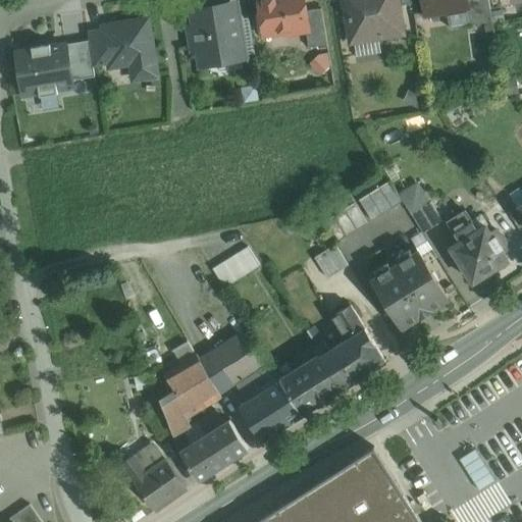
[(304,0),(258,0),(264,34),(306,28),(309,27),(306,10),(304,0)]
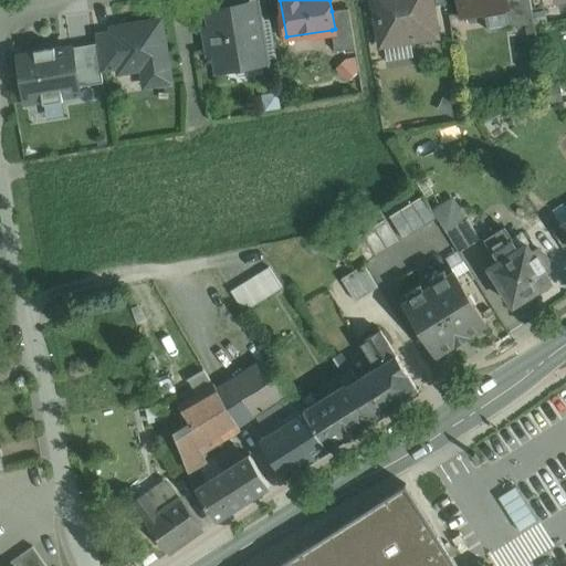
[(374,0),(383,43),(435,34),(430,7),(428,0),(374,0)]
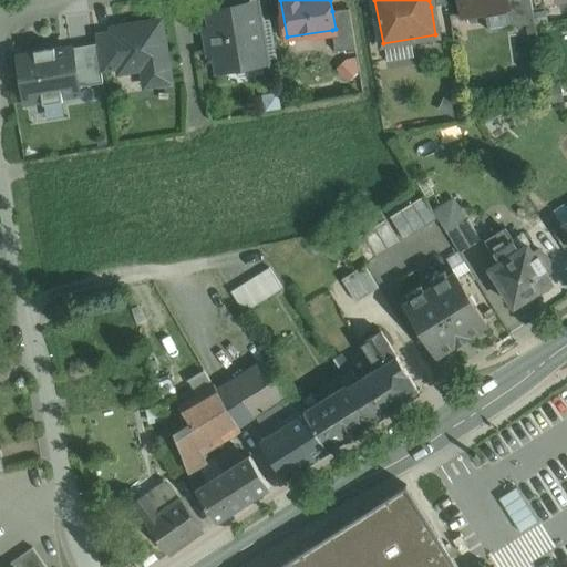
[(460,0),(463,16),(506,9),(507,8),(505,0),(460,0)]
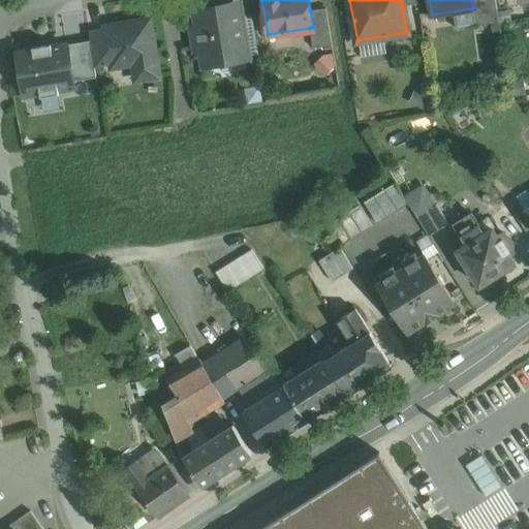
[(495,0),(471,0),(473,7),(472,8),(475,25),(499,21),(495,0)]
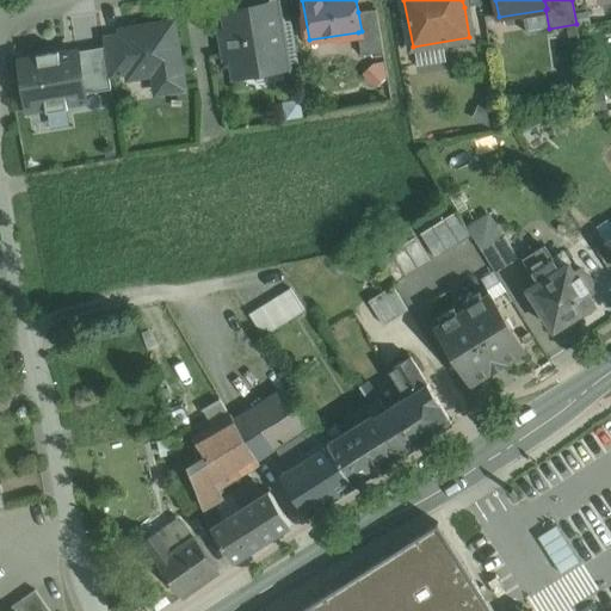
[(275,11),(251,14),(250,8),(228,12),(230,29),(220,30),(224,59),(235,57),(239,73),(283,66),(275,11)]
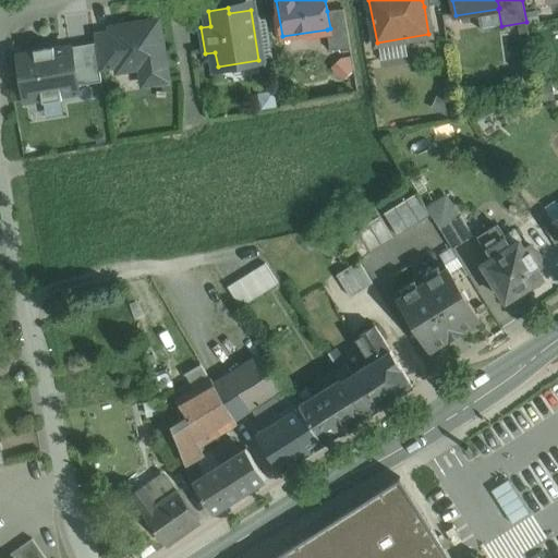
[(343,9),(327,11),(330,28),(327,29),(330,50),(350,47),(343,9)]
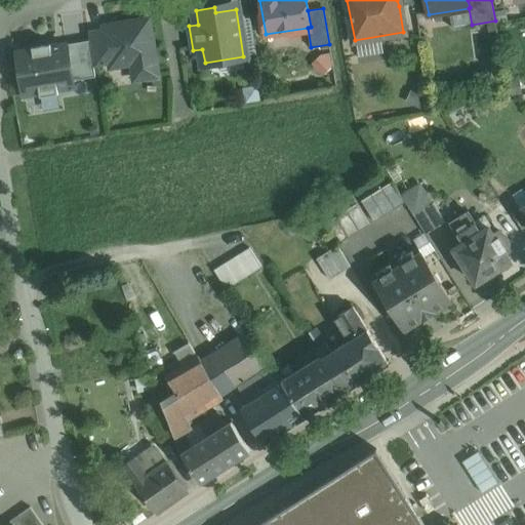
[(149,18),(104,27),(105,29),(110,65),(111,67),(131,64),(134,79),(158,76),(149,18)]
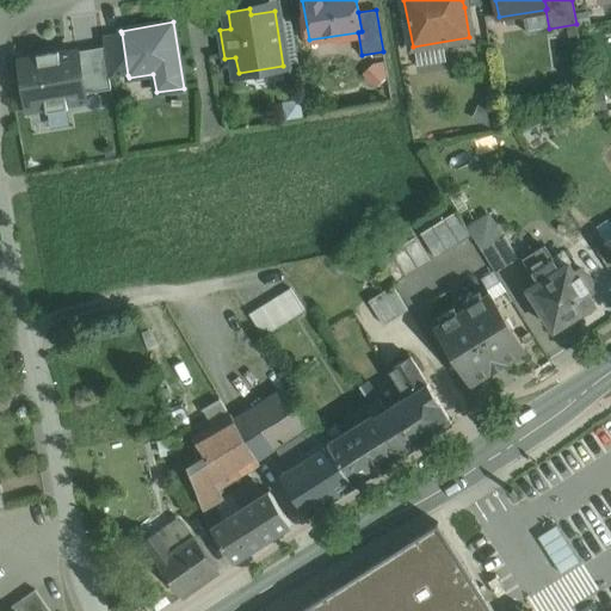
[(122,34),(103,36),(110,79),(128,75),(122,34)]
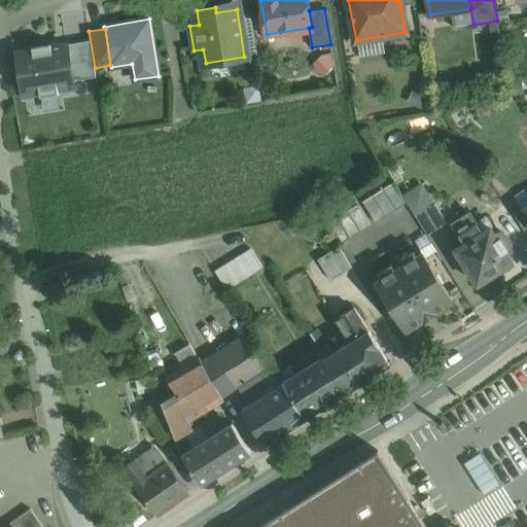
[(65,46),(18,54),(25,94),(71,85),(65,46)]
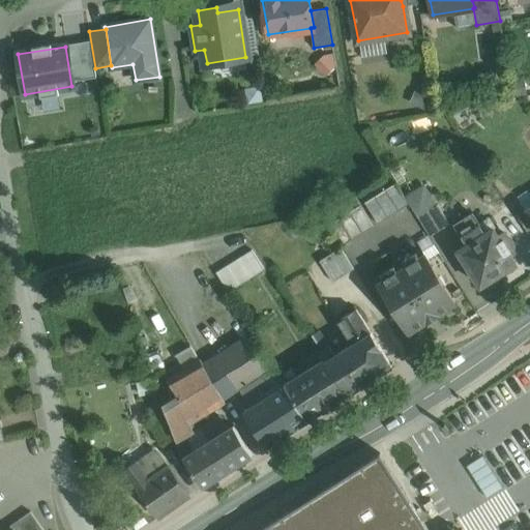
[(345,60),(335,51),(323,63),(332,72),(345,60)]
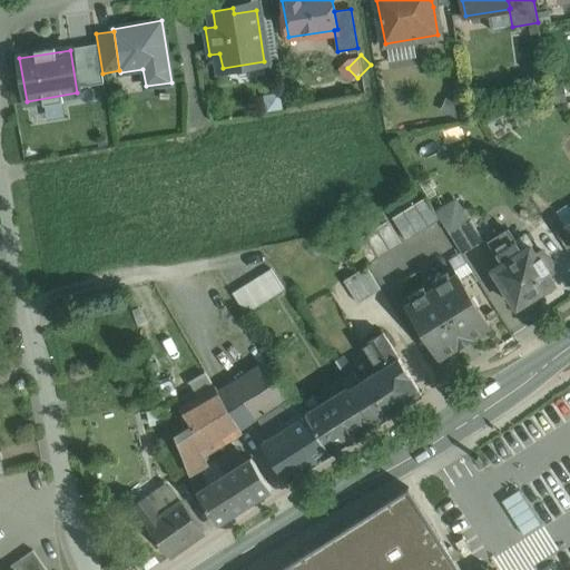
[(290,102),(287,90),(271,92),(273,106),(290,102)]
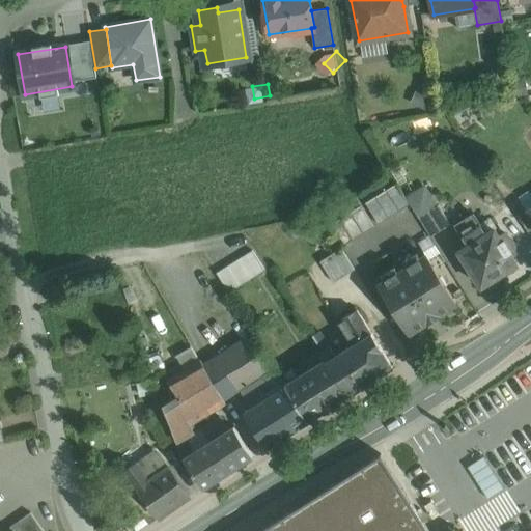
[(410,204),(396,184),(386,190),(399,211),(410,204)]
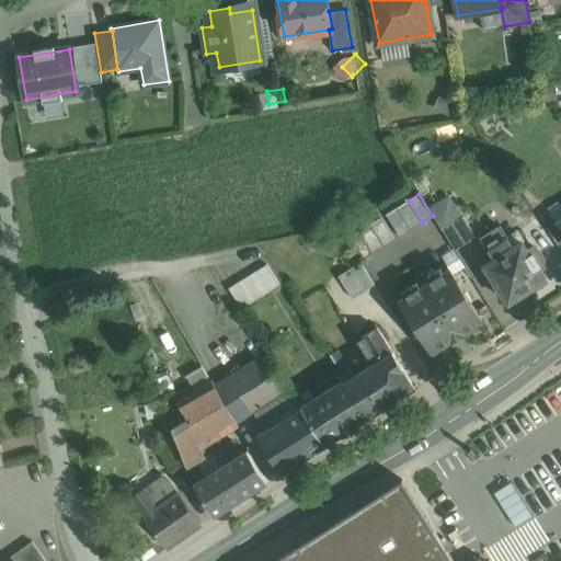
[(428,208),(442,230),(462,217),(449,195),(428,208)]
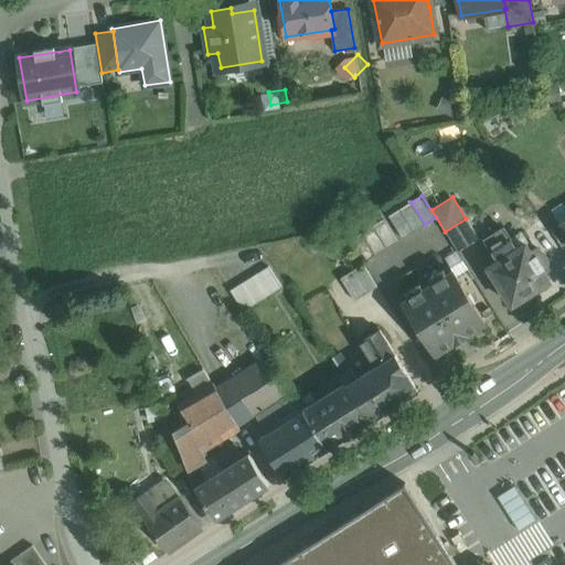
[(425,224),(411,202),(400,209),(414,232),(425,224)]
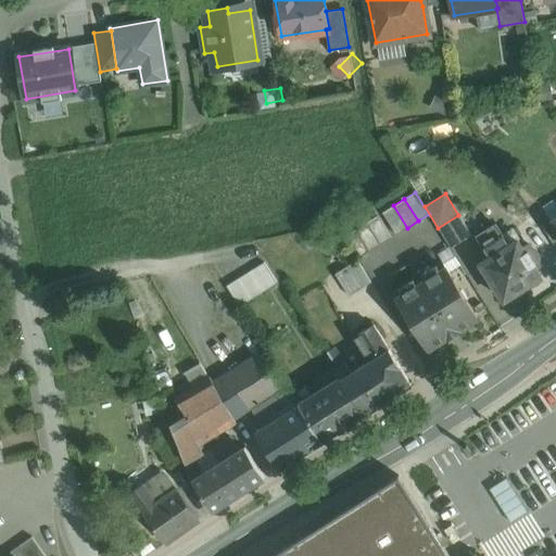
[(407,228),(393,205),(382,212),(396,235),(407,228)]
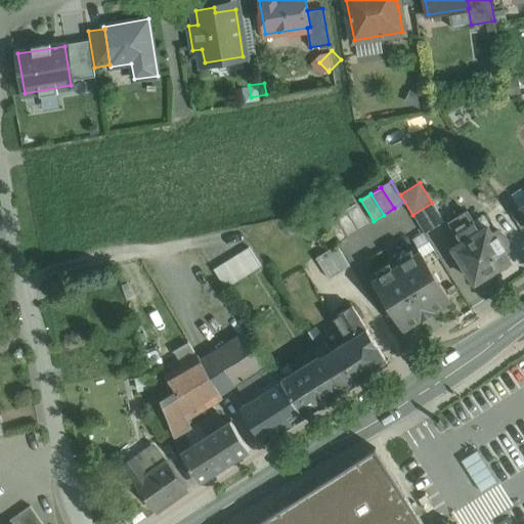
[(356,203),(346,209),(358,230),(368,223),(356,203)]
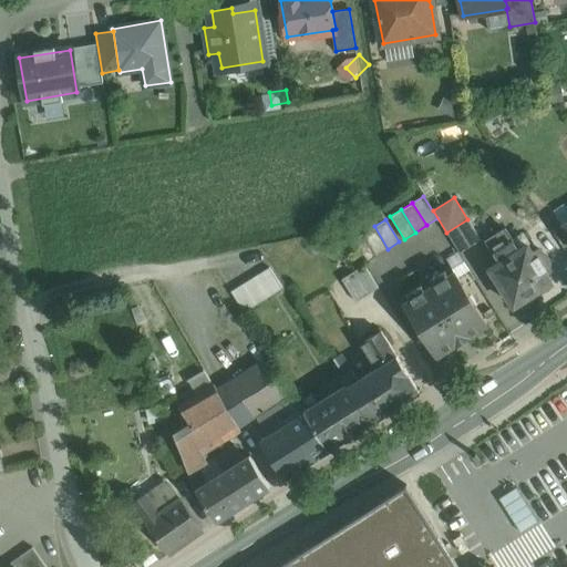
[(467,219),(446,233),(460,254),(481,240),(467,219)]
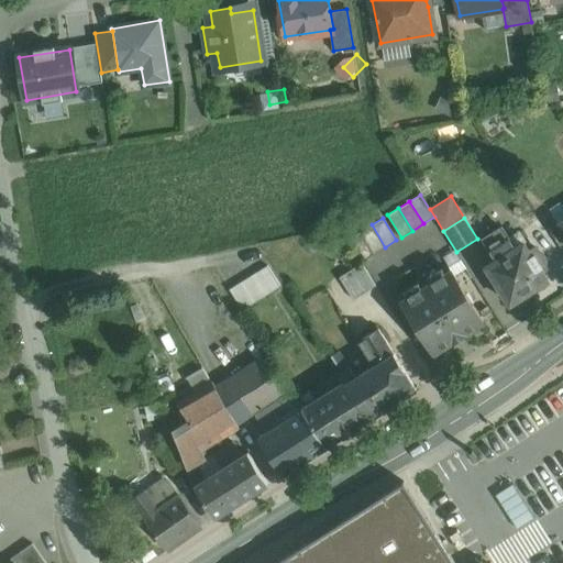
[(385,247),(372,224),(360,232),(374,254),(385,247)]
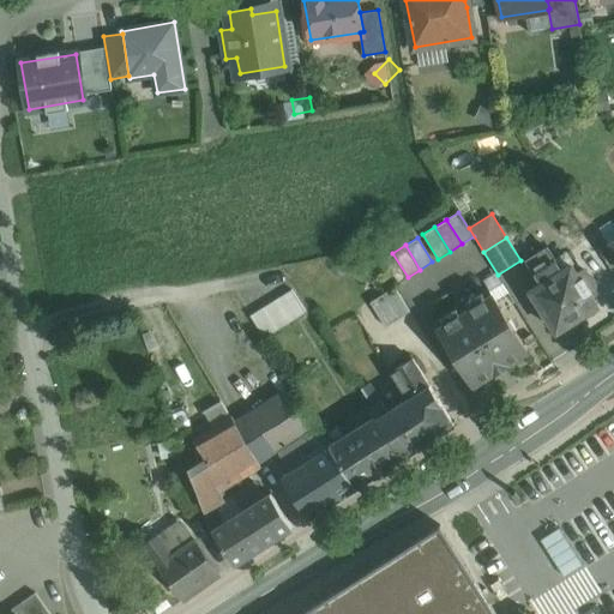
[(548,248),(528,260),(542,283),(561,271),(548,248)]
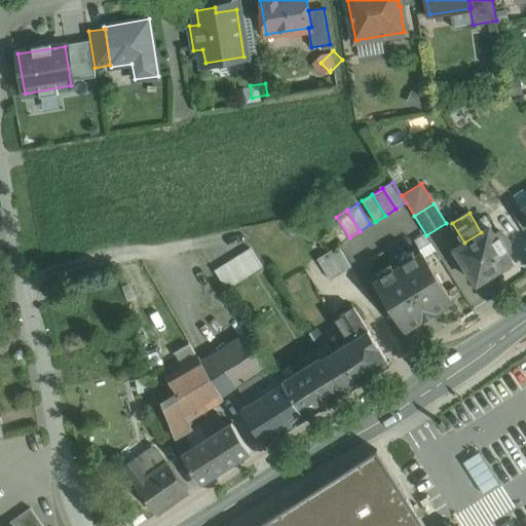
[(349,237),(336,217),(326,223),(339,243),(349,237)]
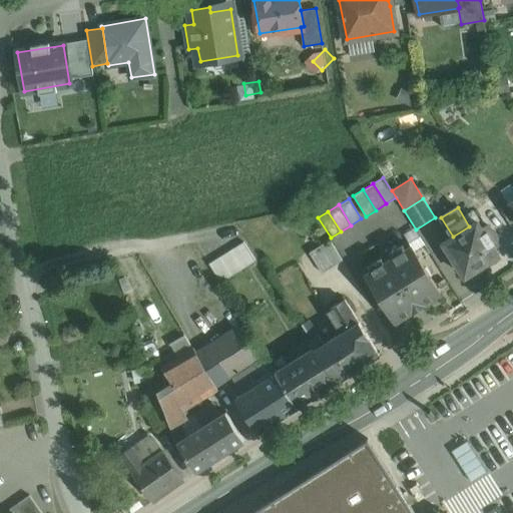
[(453,236),(443,242),(465,277),(467,276),(469,278),(472,280),(475,280),(478,279),(480,276),(482,273),(482,270),(481,267),(499,255),(495,247),(500,244),(488,225),(483,228),(478,220),(469,226),(453,236)]
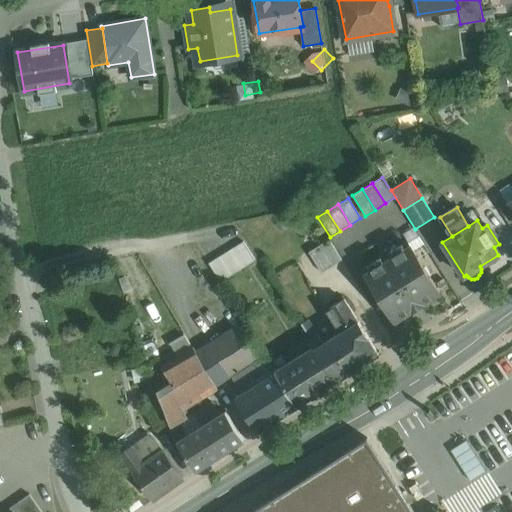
[(329,240),(309,252),(322,273),(342,260),(329,240)]
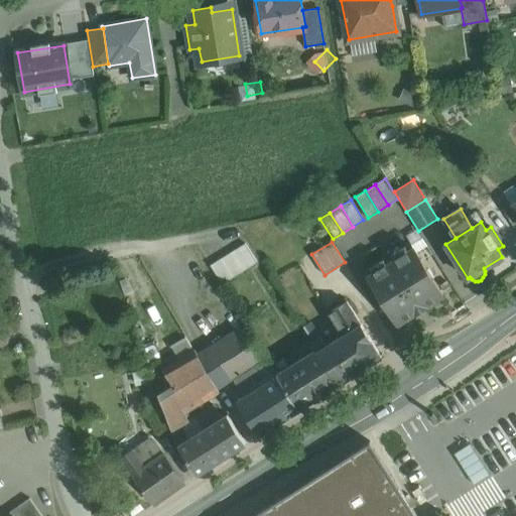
[(245,243),(210,265),(222,284),(257,262),(245,243)]
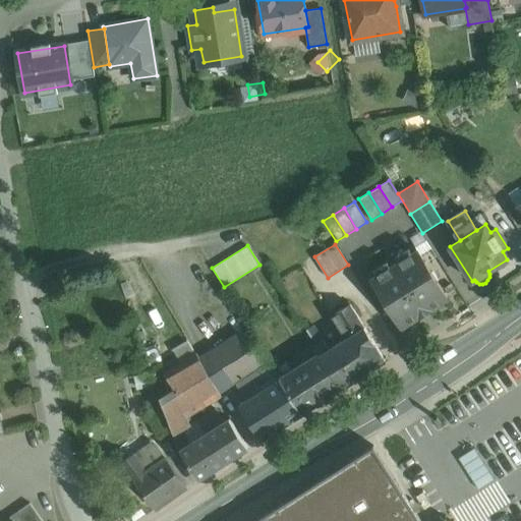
[(448,297),(417,249),(371,278),(402,326),(448,297)]
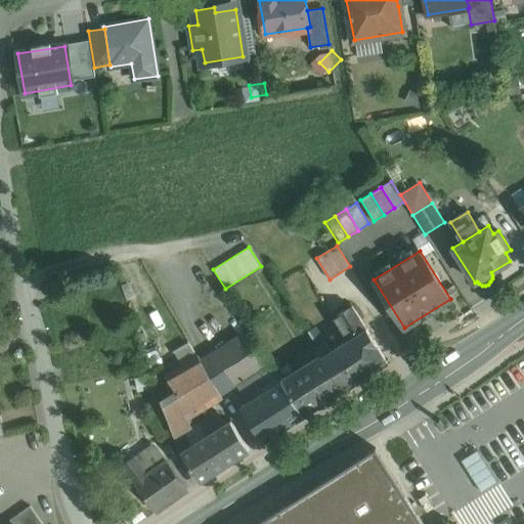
[(350,339),(331,352),(324,342),(316,348),(321,357),(343,391),(388,362),(352,306),(336,316),(350,339)]
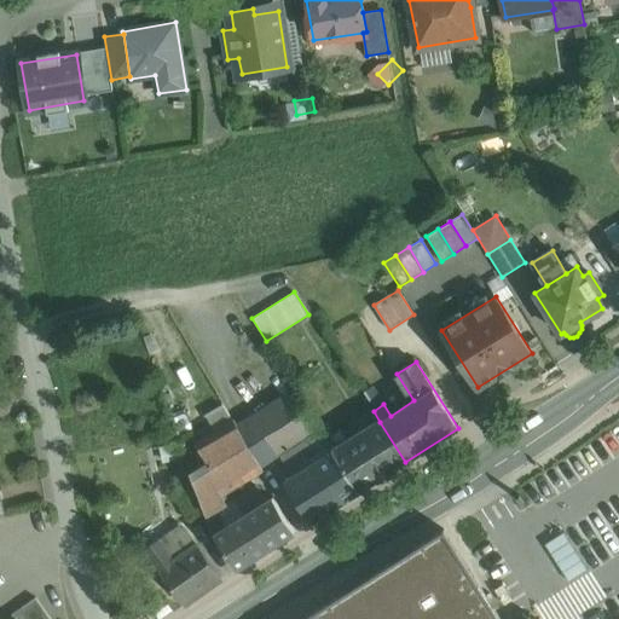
[(296,388),(237,424),(261,467),(281,455),(322,428),(296,388)]
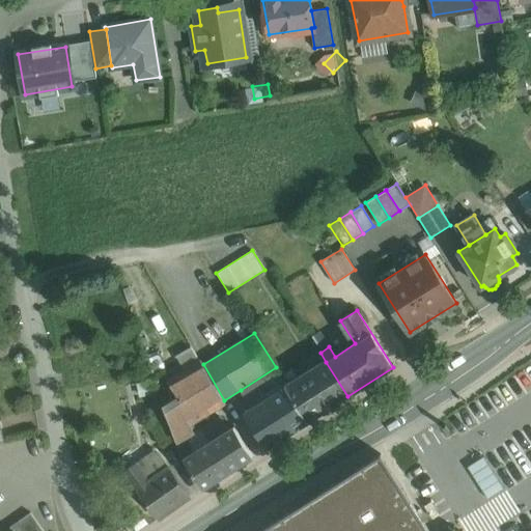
[(201,360),(168,379),(180,399),(191,424),(226,402),(224,400),(203,364),(201,360)]
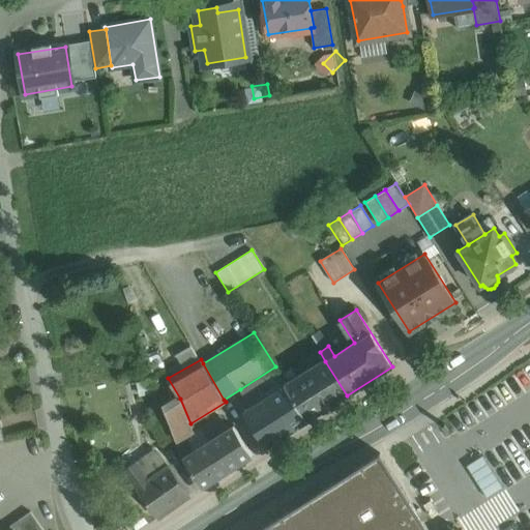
[(325,361),(287,386),(308,420),(347,395),(325,361)]
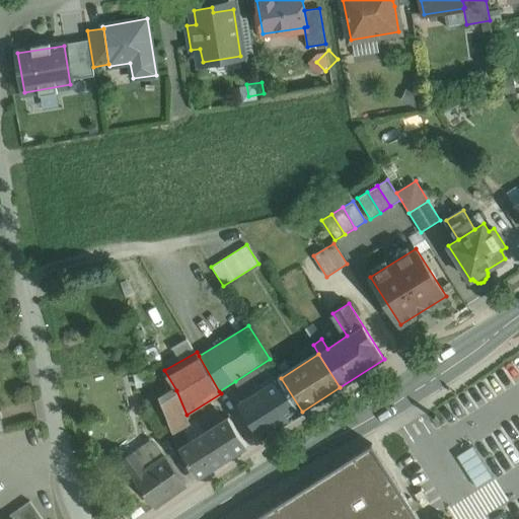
[(270,359),(235,381),(245,398),(239,402),(261,437),(302,412),(281,378),(270,359)]
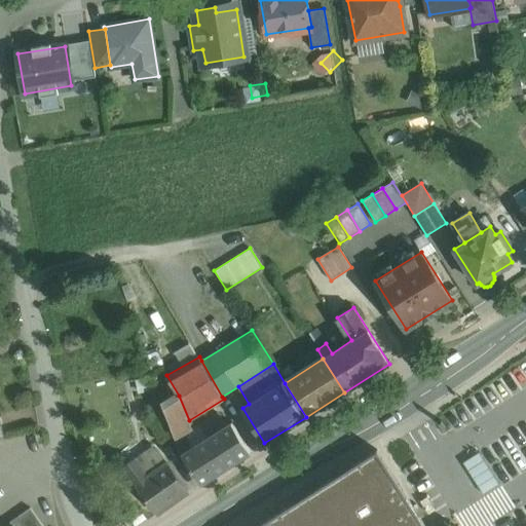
[(179,396),(162,402),(174,435),(186,430),(191,428),(189,420),(179,396)]
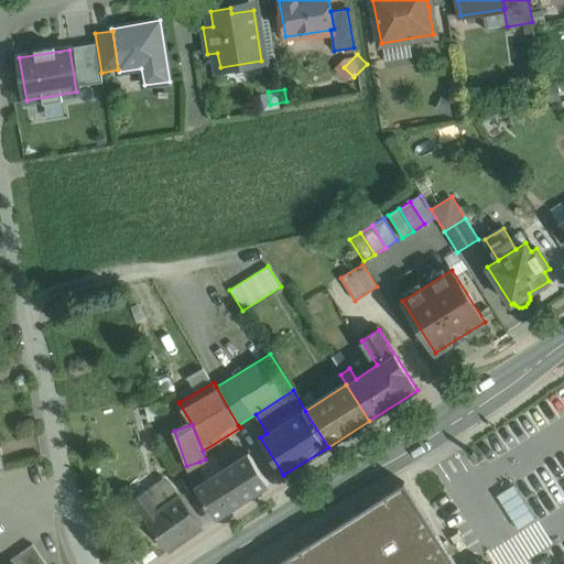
[(249,453),(207,478),(199,462),(186,466),(192,480),(216,519),(269,485),(249,453)]
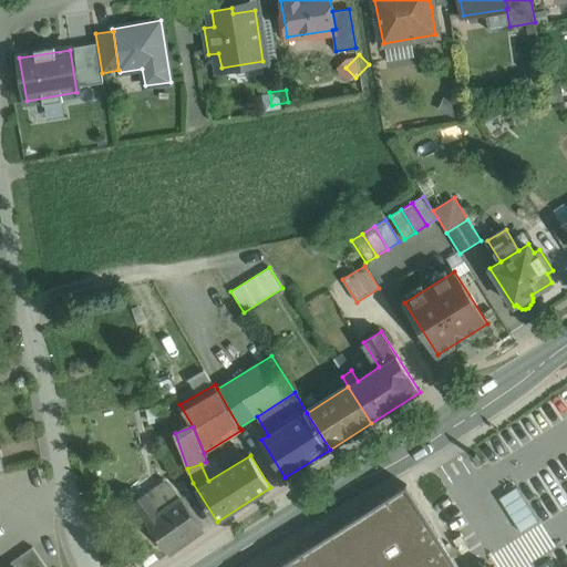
[(455,566),(402,487),(281,566),(494,566),(455,566)]
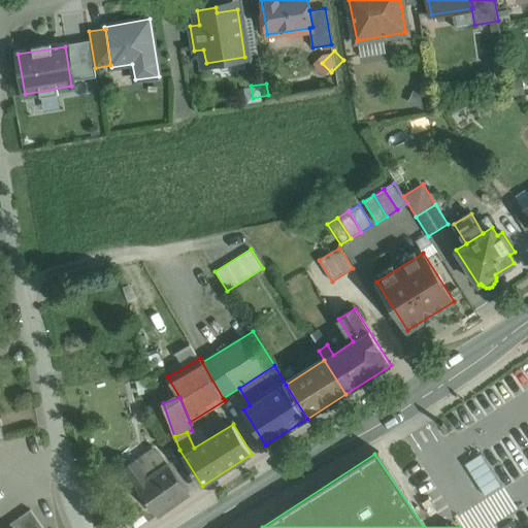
[(189,493),(168,465),(149,479),(135,460),(124,468),(158,516),(189,493)]
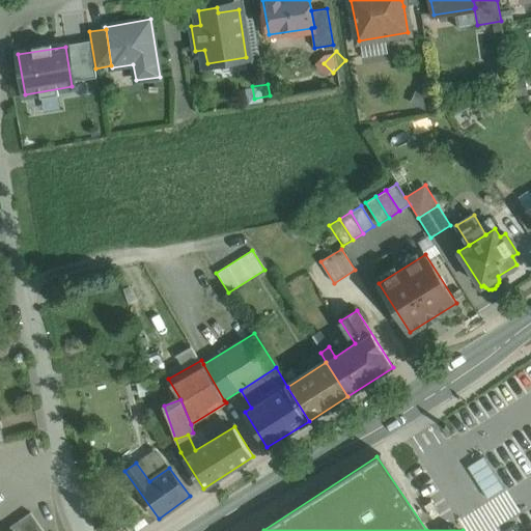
[(44,530),(30,512),(10,527),(12,530),(44,530)]
